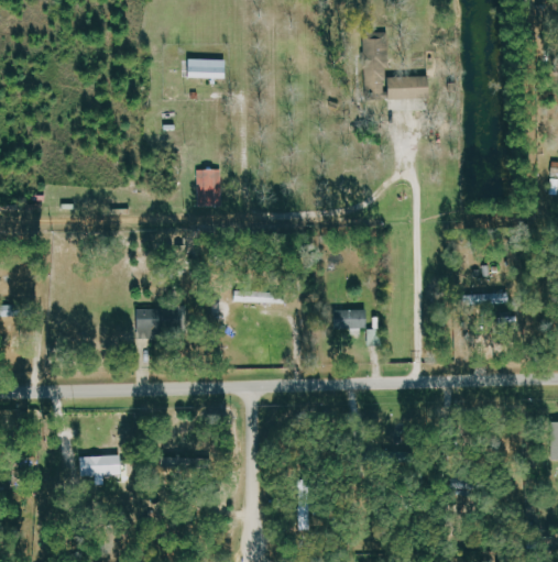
[(363,94),(386,94),(385,30),(361,31),(363,94)]
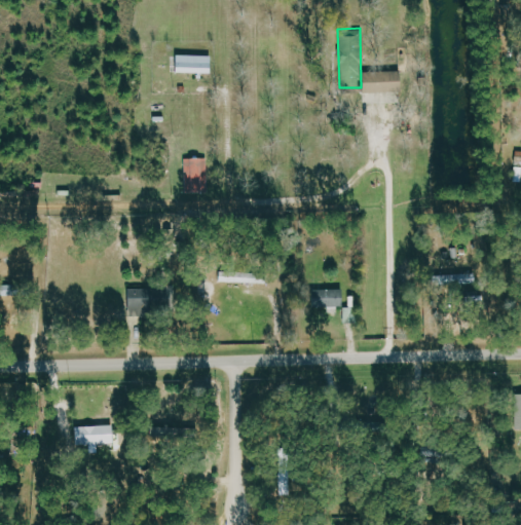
[(211,73),(211,55),(176,54),(176,72),(211,73)]
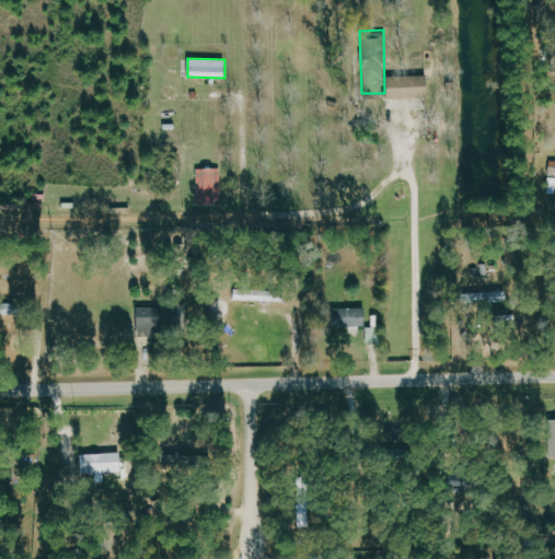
[(427,76),(385,77),(385,99),(427,97),(427,76)]
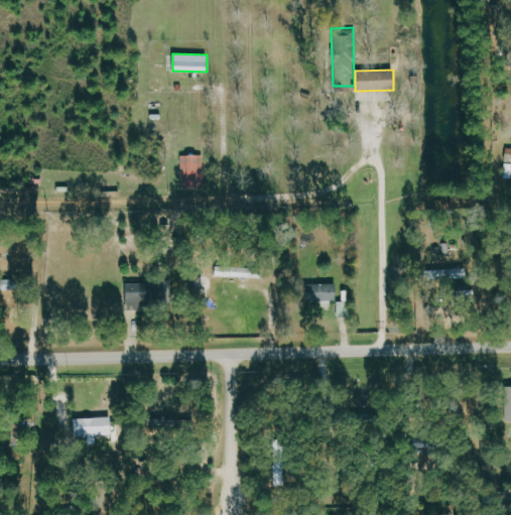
[(178,155),(179,189),(202,189),(202,154),(178,155)]
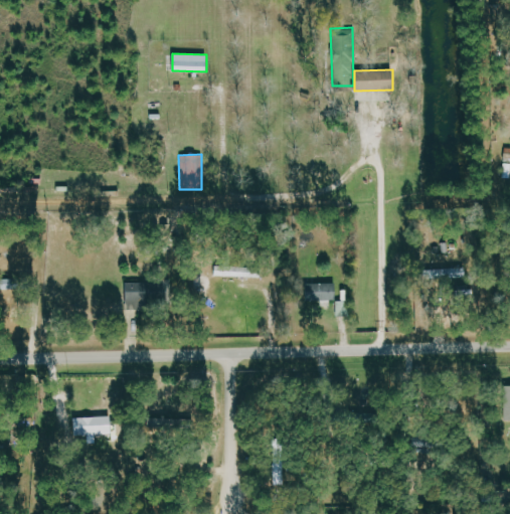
[(213,276),(259,277),(260,267),(214,266),(213,276)]
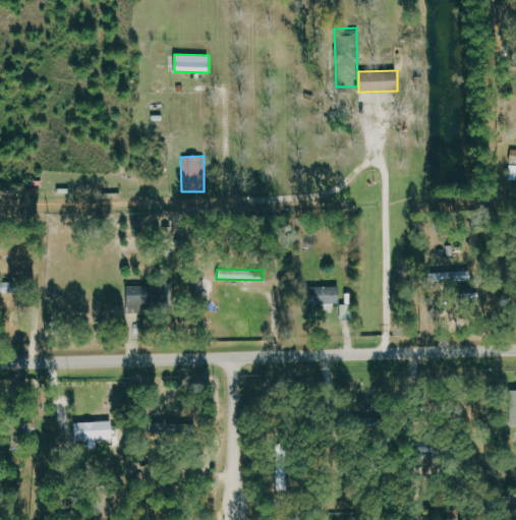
[(435,272),(435,284),(470,283),(469,271),(435,272)]
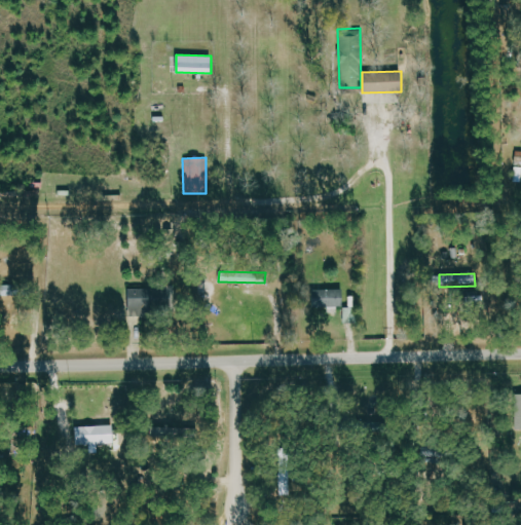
[(151,319),(150,288),(125,289),(126,319),(151,319)]
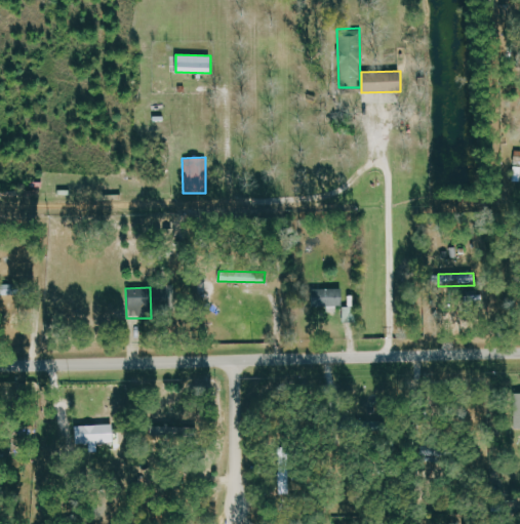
[(312,306),(342,306),(342,288),(312,288),(312,306)]
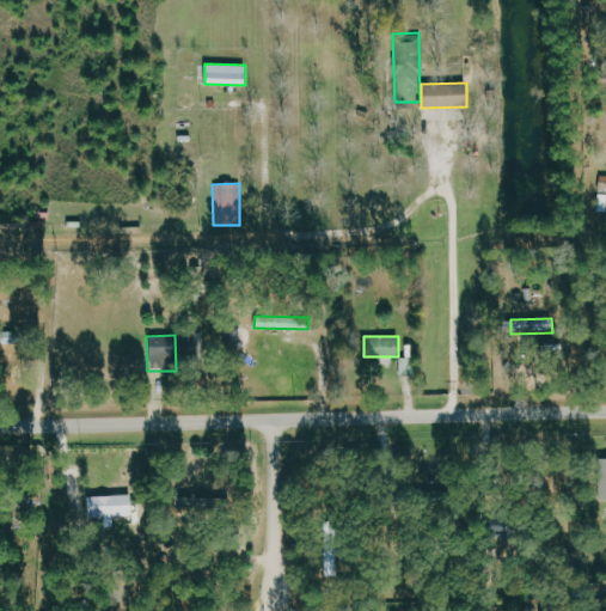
[(111,517),(132,515),(130,495),(85,496),(85,518),(102,517),(103,527),(112,527),(111,517)]
